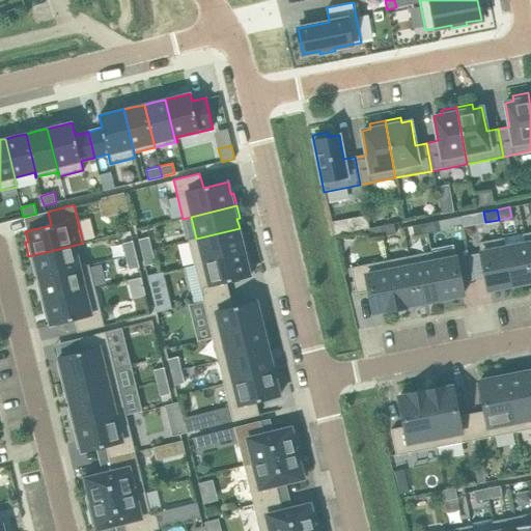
[(332,218),(333,229),(366,227),(365,216),(332,218)]
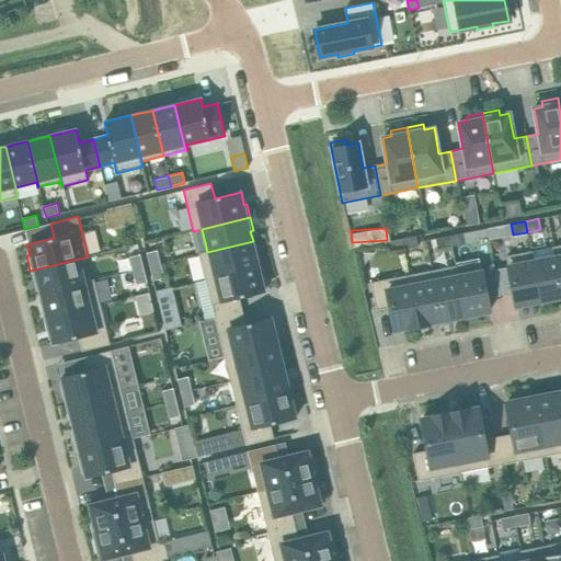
[(487,228),(473,231),(474,239),(489,237),(487,228)]
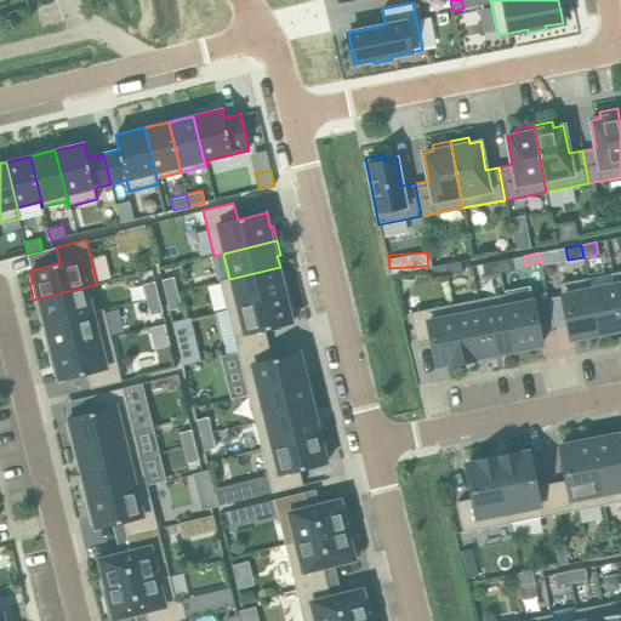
[(497,261),(500,273),(516,271),(513,258),(497,261)]
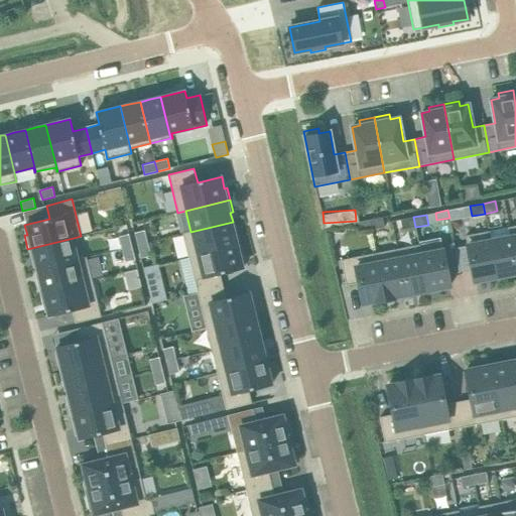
[(402,229),(415,227),(413,217),(400,220),(402,229)]
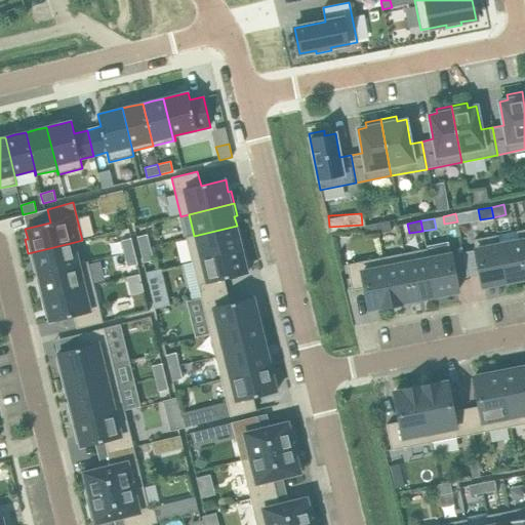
[(377,234),(391,231),(390,223),(376,225),(377,234)]
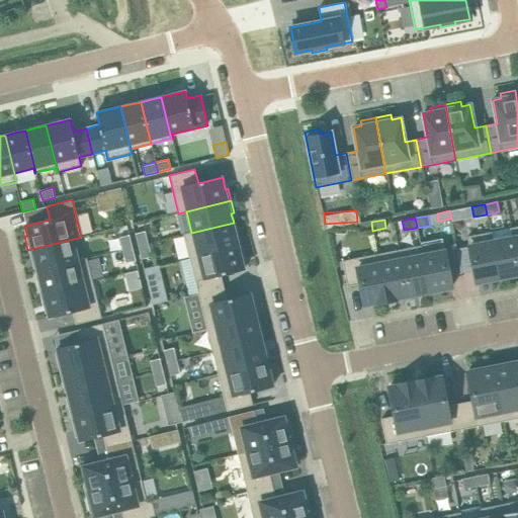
[(358,231),(372,229),(371,222),(357,225),(358,231)]
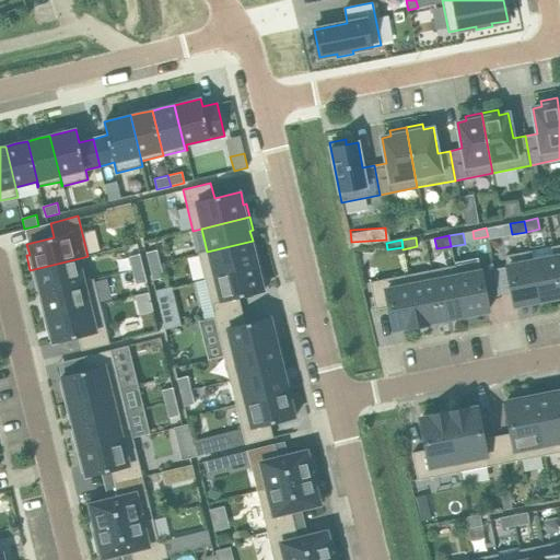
[(261,264),(258,251),(255,252),(253,241),(207,252),(199,254),(205,278),(261,264)]
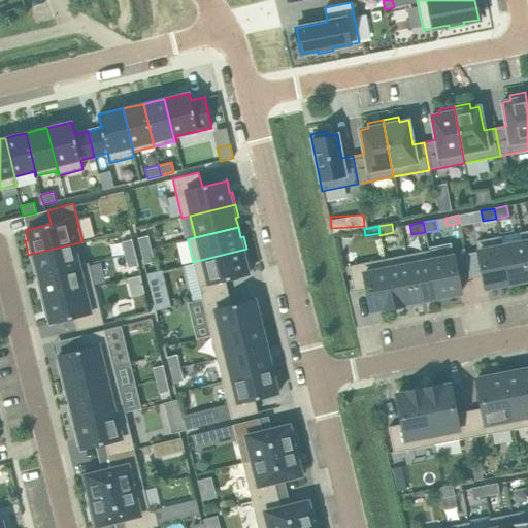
[(500,236),(499,236),(508,284),(527,278),(527,267),(521,232),(520,232),(522,242),(502,245),(500,236)]
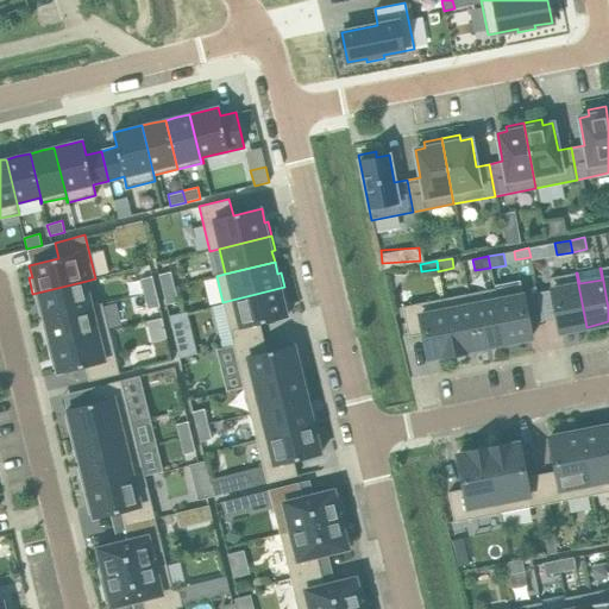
[(158,275),(163,289),(174,287),(170,271),(158,275)]
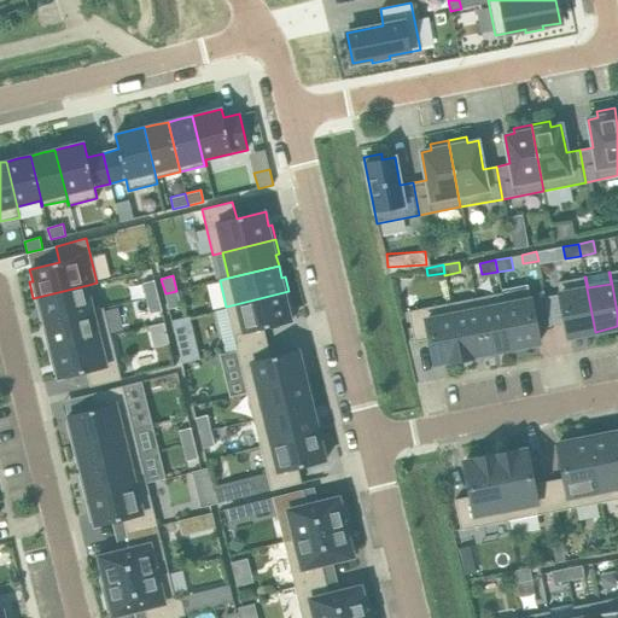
[(595,332),(584,277),(558,283),(569,337),(595,332)]
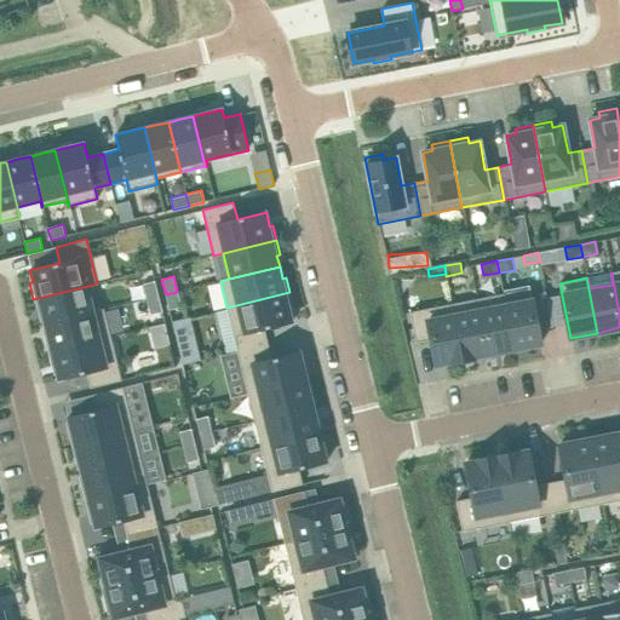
[(143,283),(147,299),(159,297),(155,281),(143,283)]
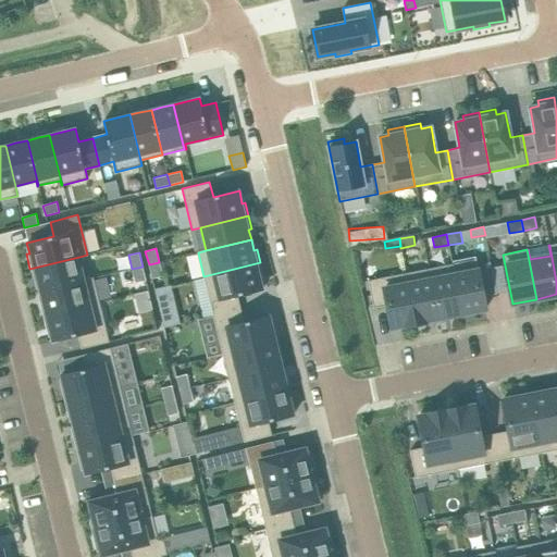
[(85,281),(79,257),(29,269),(34,283),(37,283),(39,292),(85,281)]
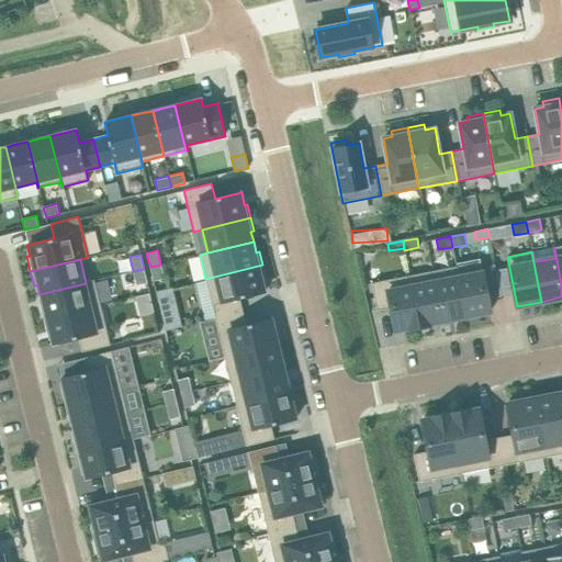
[(164,279),(160,265),(150,267),(154,281),(164,279)]
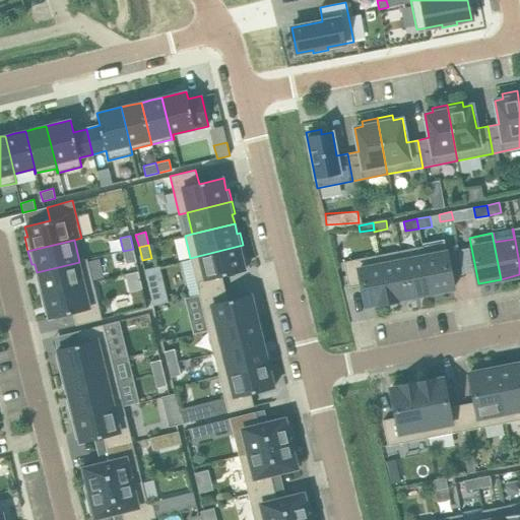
[(221,275),(246,269),(243,257),(246,257),(243,245),(190,258),(199,295),(224,287),(221,275)]
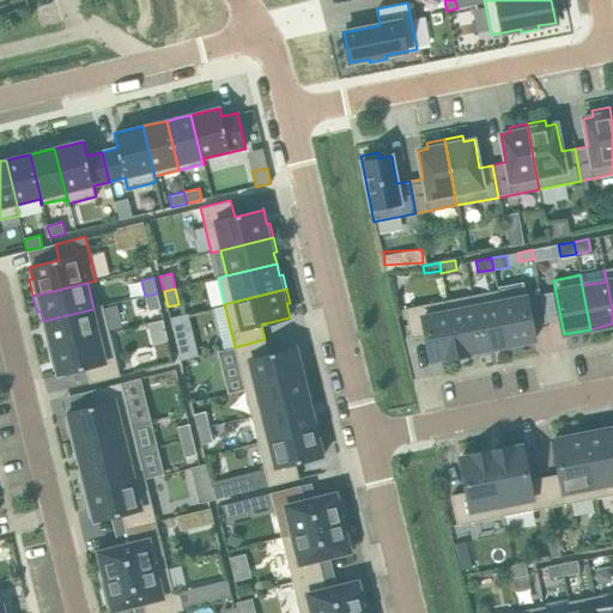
[(497,291),(472,296),(483,350),(508,345),(499,302),(497,291)]
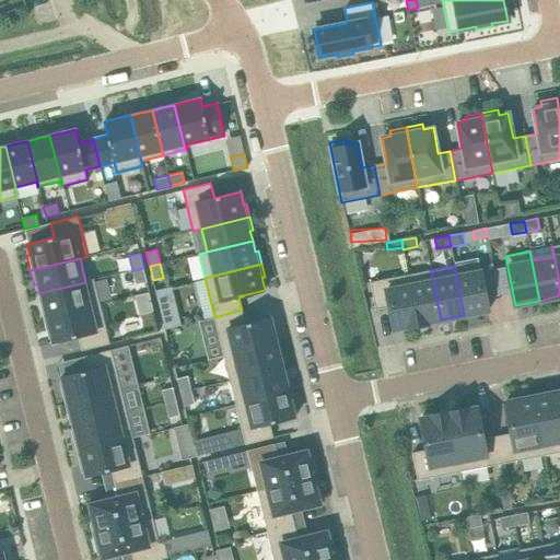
[(147,281),(143,268),(132,270),(136,284),(147,281)]
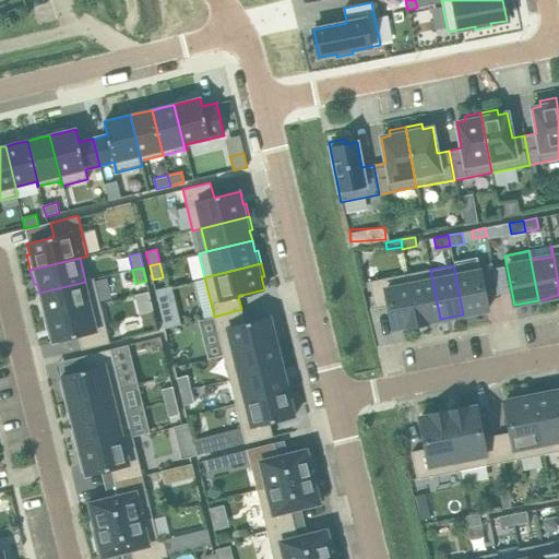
[(479,271),(455,275),(463,314),(487,310),(485,297),(498,295),(494,268),(479,271)]
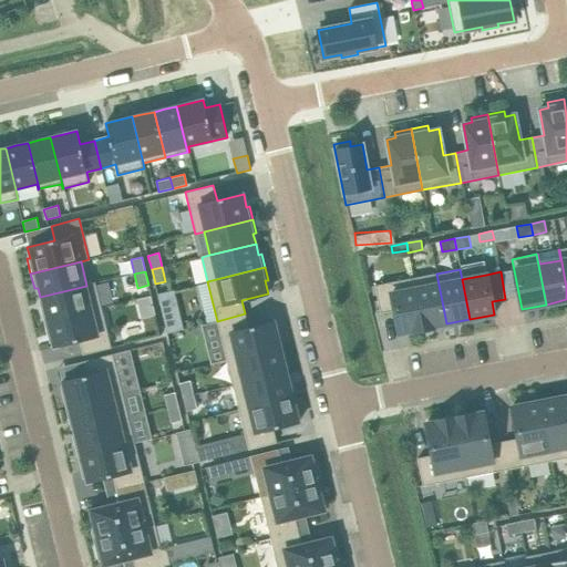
[(436,274),(413,278),(423,330),(434,328),(433,327),(446,323),(436,274)]
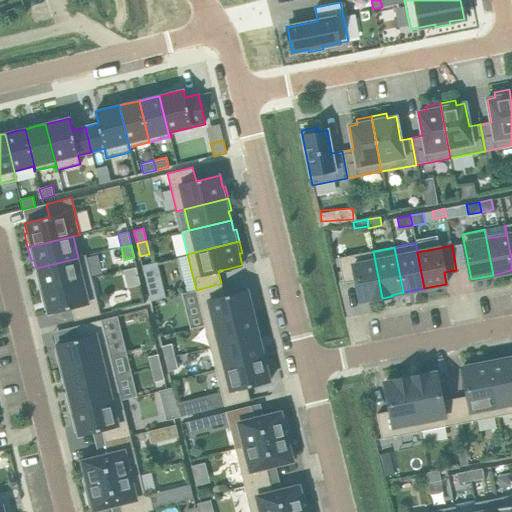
[(373,251),(338,258),(343,283),(356,280),(360,301),(372,298),(373,299),(382,298),(373,251)]
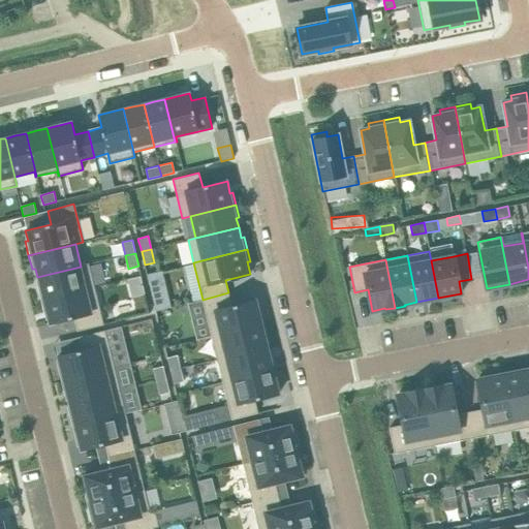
[(94,287),(89,265),(81,267),(37,277),(39,286),(36,286),(40,301),(94,287)]
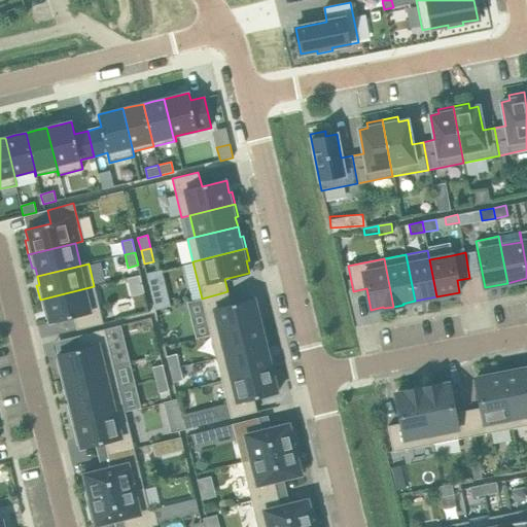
[(103,323),(94,286),(40,300),(43,313),(46,313),(48,322),(74,316),(77,329),(103,323)]
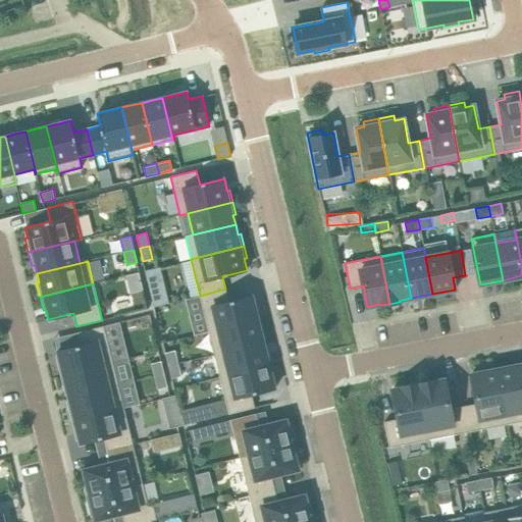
[(164,285),(150,290),(154,307),(168,303),(164,285)]
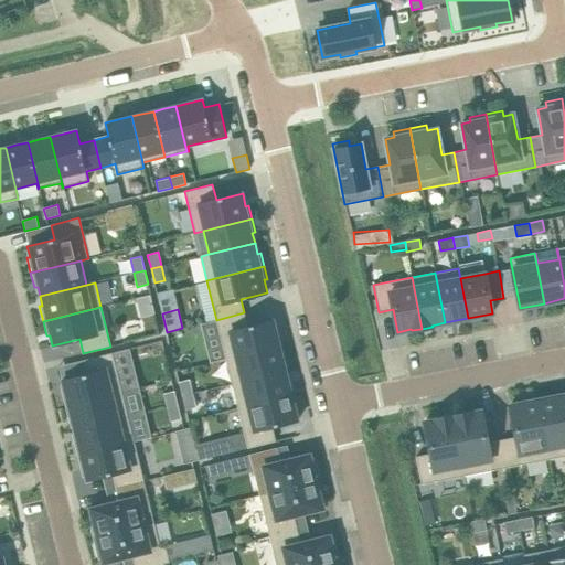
[(276,332),(274,320),(247,327),(244,312),(216,320),(226,359),(283,345),(279,332),(276,332)]
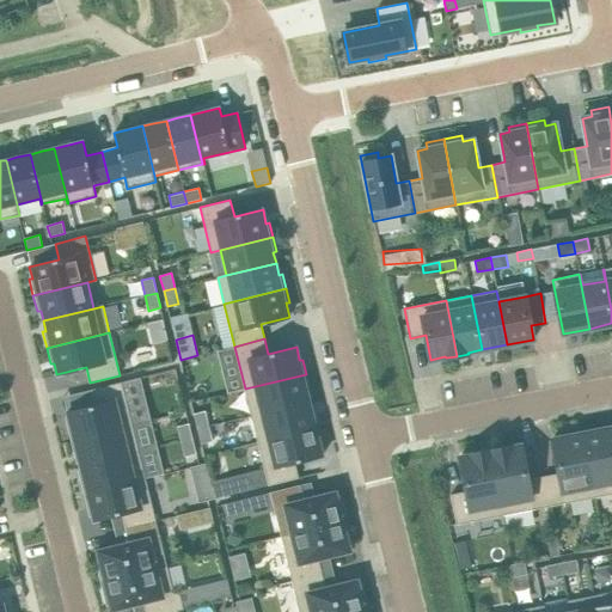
[(310,402),(306,389),(310,389),(306,374),(245,389),(251,416),(310,402)]
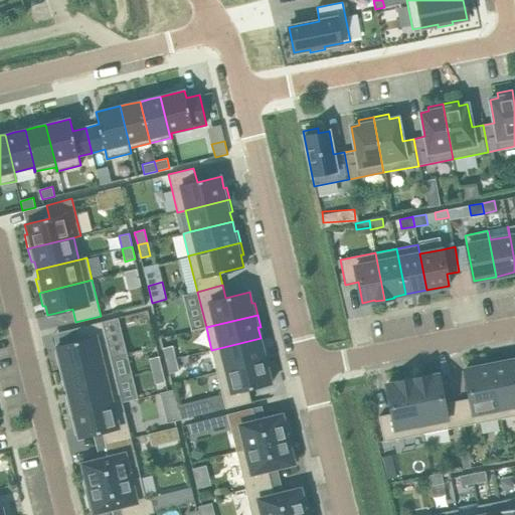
[(111,357),(103,322),(76,328),(79,341),(55,347),(57,356),(55,357),(58,370),(111,357)]
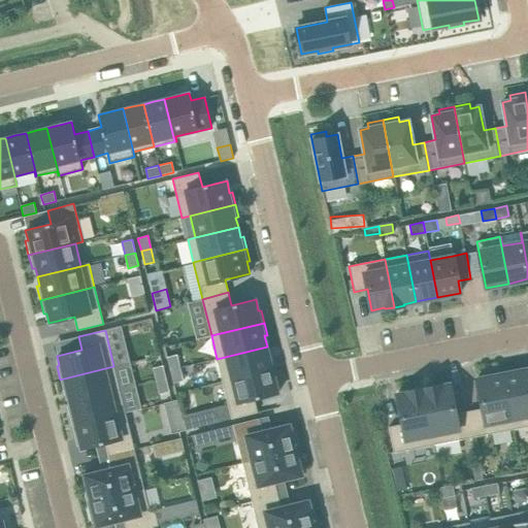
[(275,368),(272,356),(269,357),(267,347),(217,359),(223,382),(275,368)]
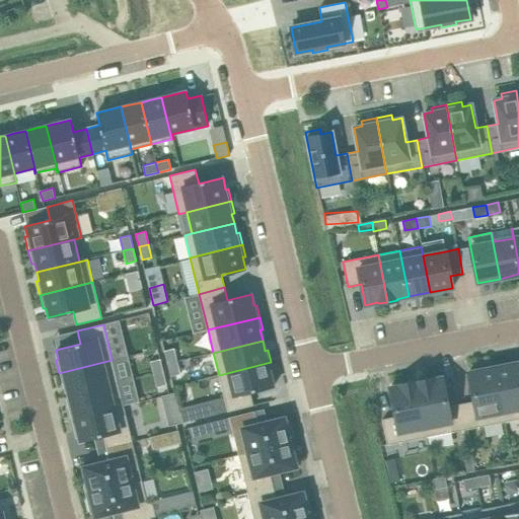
[(164,352),(167,365),(177,363),(174,350),(164,352)]
